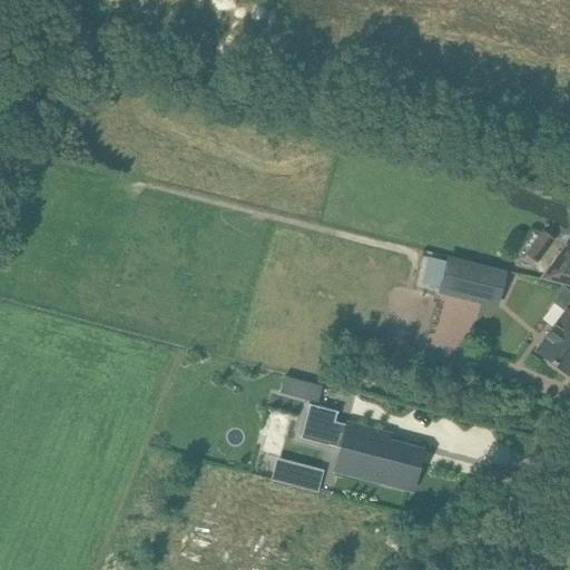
[(543,232),(524,255),(538,264),(553,238),(543,232)]
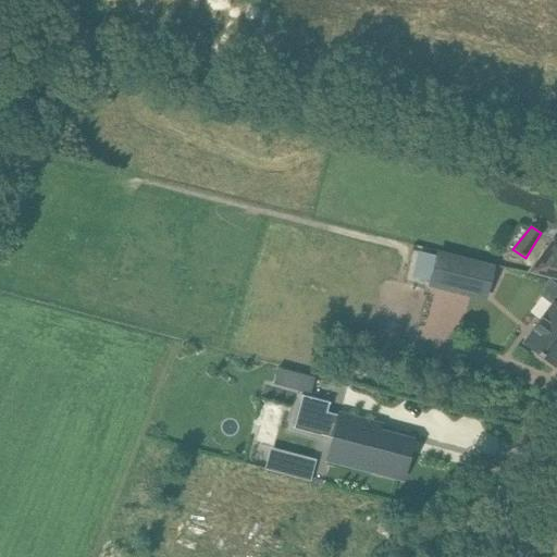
[(556,280),(556,238),(554,237),(527,273),(556,280)]
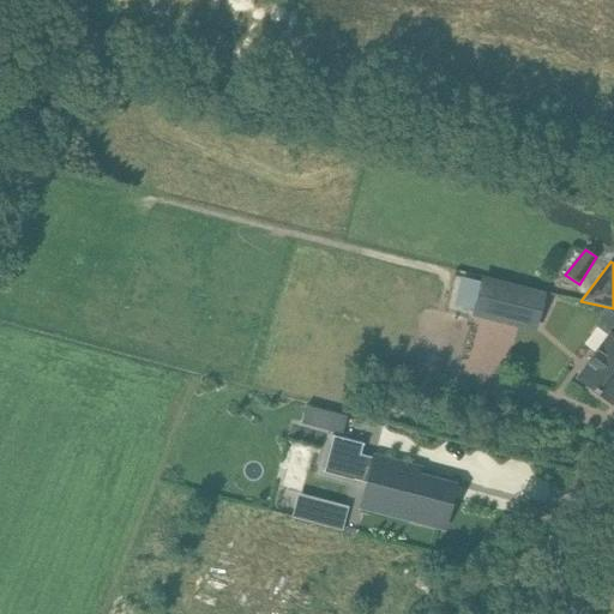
[(546,293),(481,276),(480,283),(461,278),(453,306),(473,309),(470,315),(536,333),(546,293)]
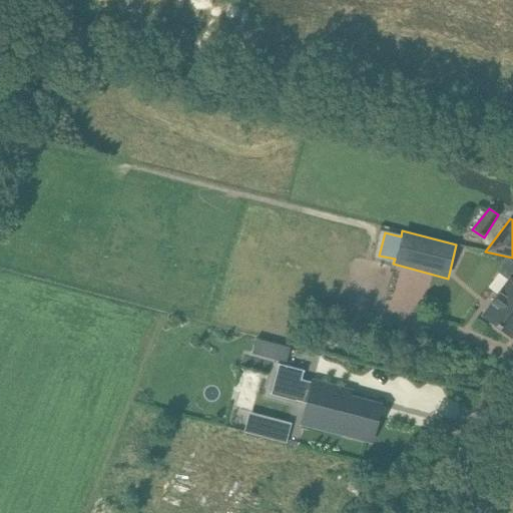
[(512,282),(510,280),(483,317),(512,339),(512,336),(512,282)]
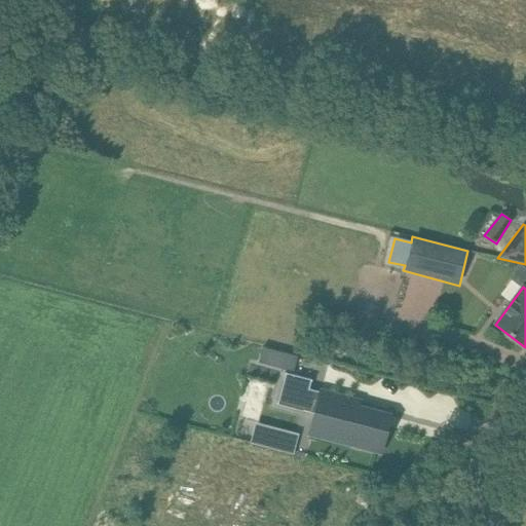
[(292,368),(296,353),(263,345),(259,360),(292,368)]
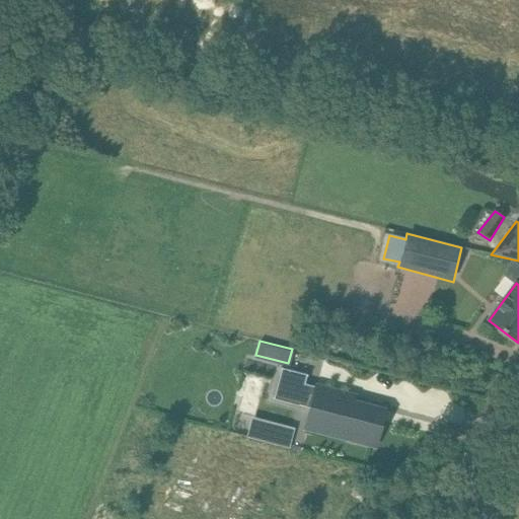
[(273,397),(272,399),(324,413),(320,430),(346,436),(345,438),(371,445),(380,411),(350,402),(351,398),(353,398),(353,396),(316,387),(314,393),(303,389),(306,377),(307,377),(307,375),(281,368),(280,370),(281,370),(274,397),(273,397)]
